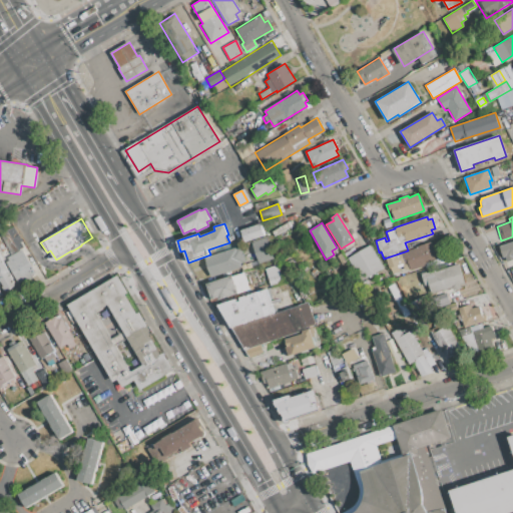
[(240,230),(261,223),(265,235),(244,242),(240,230)]
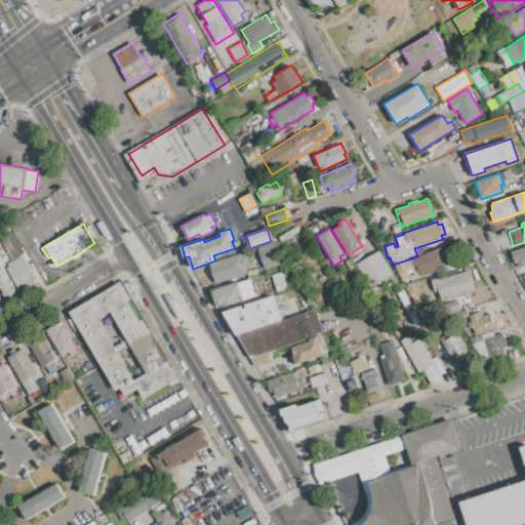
[(257,248),(273,243),(279,265),(265,269),(257,248)]
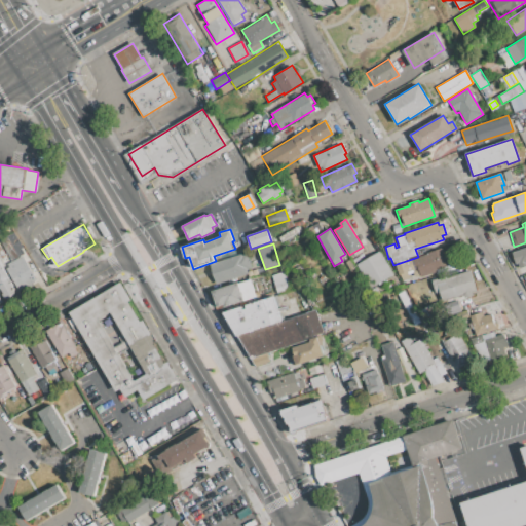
[(413,259),(429,254),(428,252),(441,248),(447,265),(418,275),(413,259)]
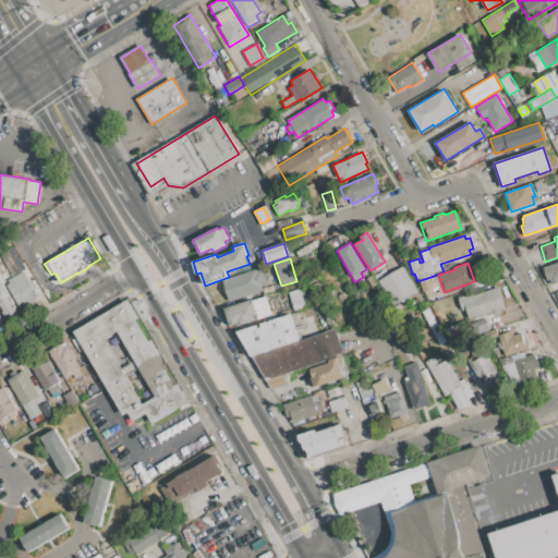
[(557,263),(557,284),(553,287),(550,280),(546,281),(542,268),(557,263)]
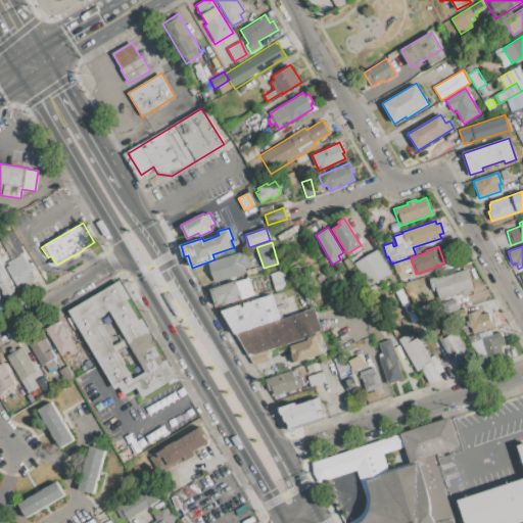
[(354,264),(378,250),(391,274),(369,287),(354,264)]
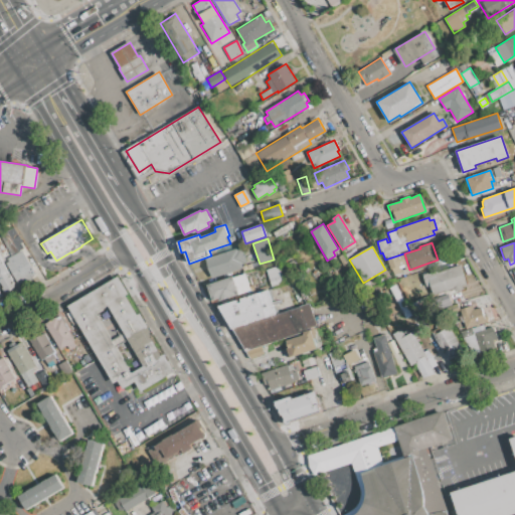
[(210,276),(205,259),(236,248),(236,250),(241,248),(246,263),(241,265),(242,269),(229,273),(228,270),(210,276)]
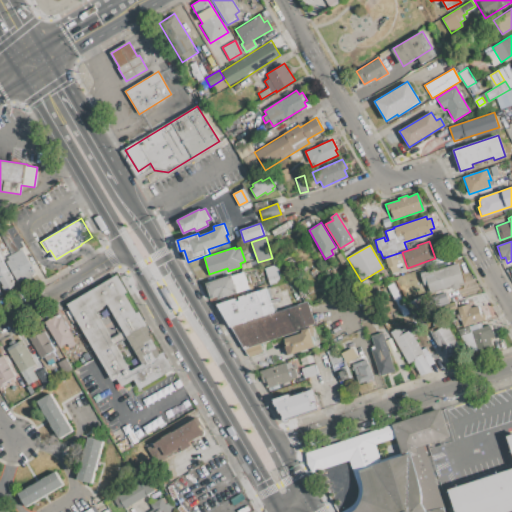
[(6,261),(9,259),(7,257),(23,248),(37,272),(19,283),(6,261)]
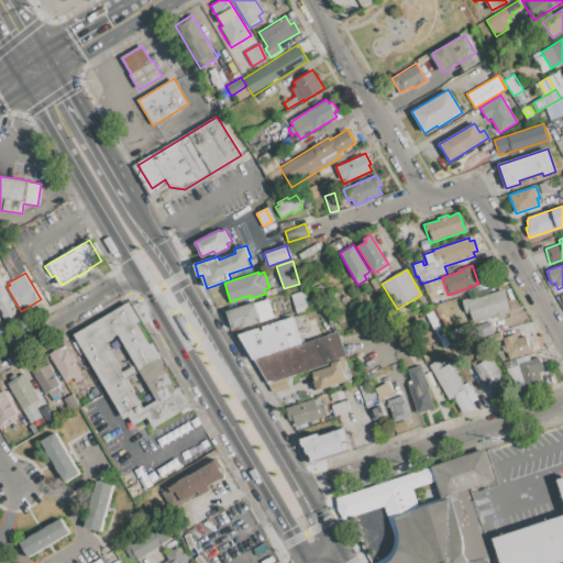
[(0,283),(18,312),(8,319),(1,308),(0,308),(0,283)]
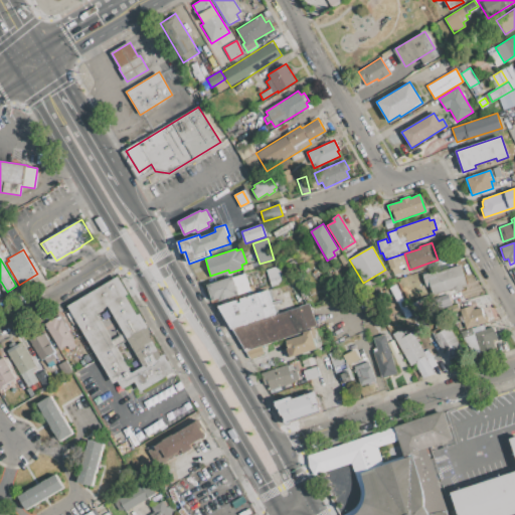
[(436,273),(461,265),(468,284),(463,286),(463,289),(456,291),(455,289),(442,293),(436,273)]
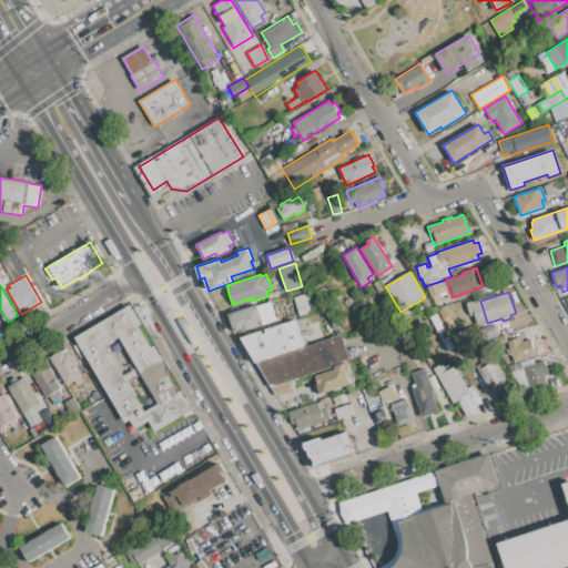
[(294,300),(307,295),(313,313),(300,317),(294,300)]
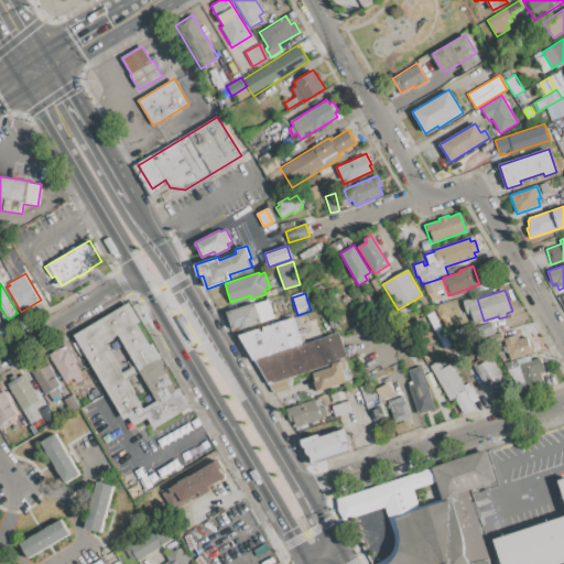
[(74,335),(131,301),(195,409),(156,431),(150,419),(134,427),(129,418),(125,421),(74,335)]
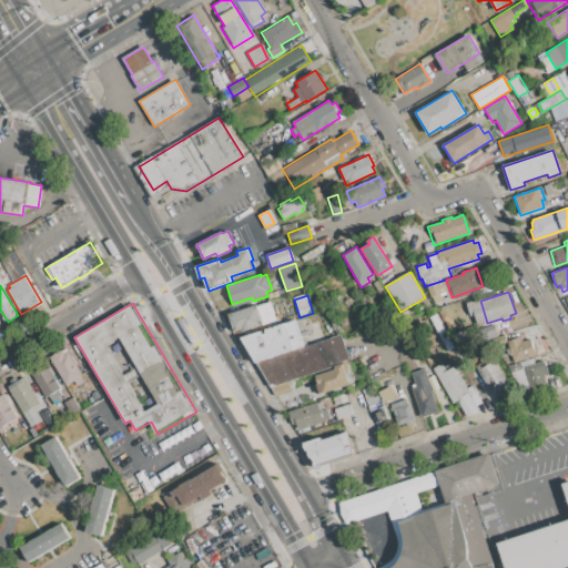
[(226,315),(259,305),(259,306),(271,303),(275,317),(263,322),(264,325),(242,332),(241,328),(232,332),(226,315)]
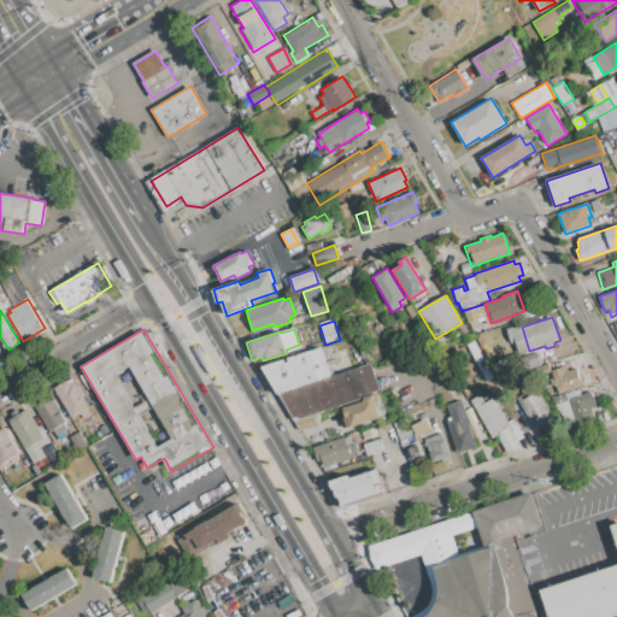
[(262,368),(321,347),(331,377),(278,395),(262,368)]
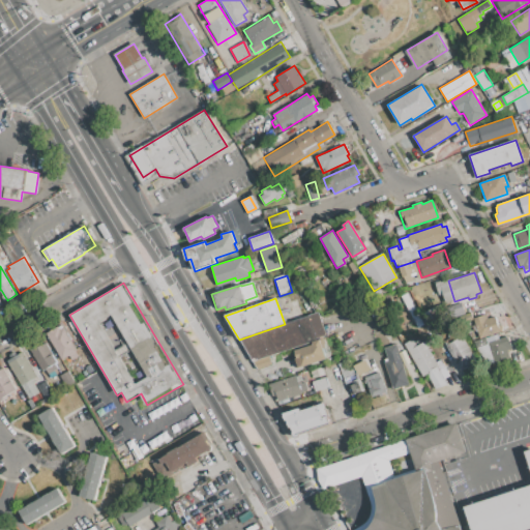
[(285,324),(318,313),(325,337),(323,337),(311,342),(269,356),(254,361),(239,340),(285,324)]
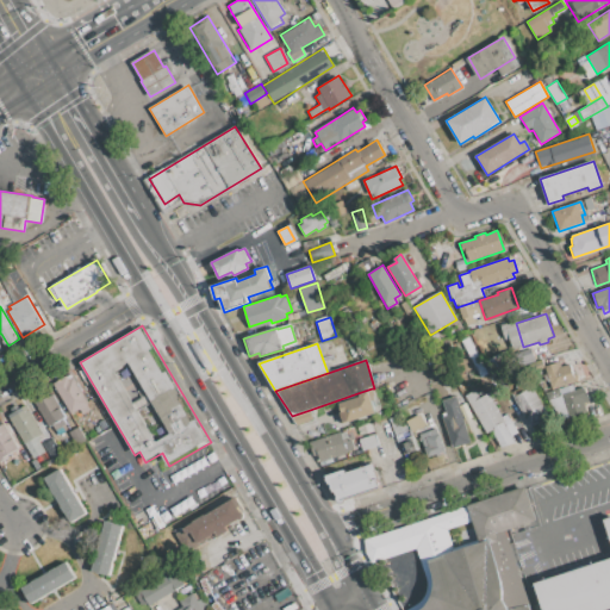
[(545,366),(560,360),(561,367),(570,365),(572,373),(577,372),(579,380),(553,388),(545,366)]
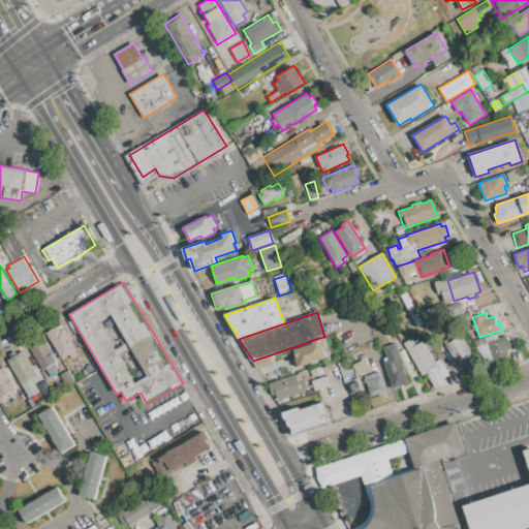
[(48,337),(64,328),(78,349),(75,351),(78,355),(71,360),(68,355),(62,360),(48,337)]
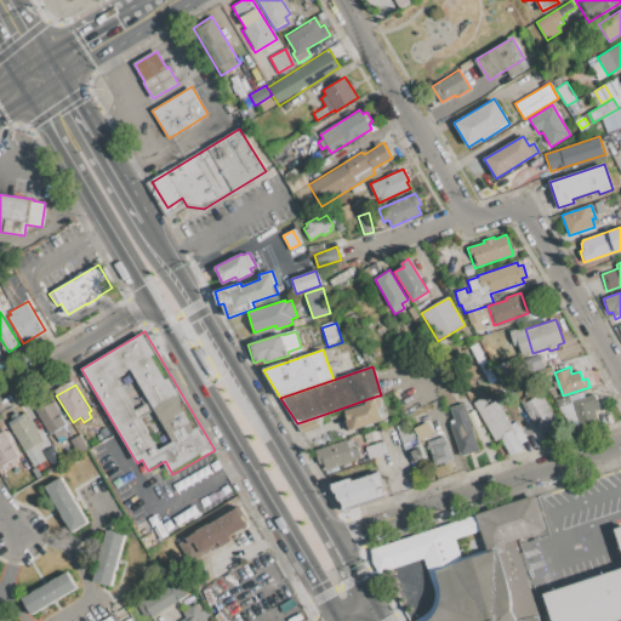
[(523,405),(541,394),(558,422),(540,433),(523,405)]
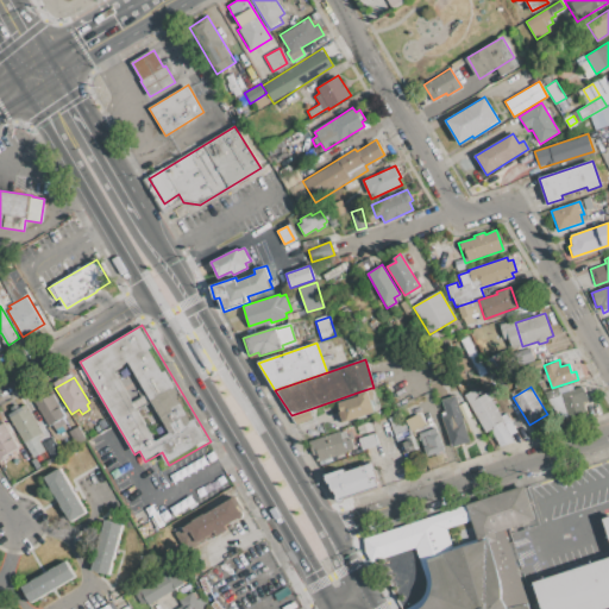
[(562,394),(583,387),(588,401),(566,408),(562,394)]
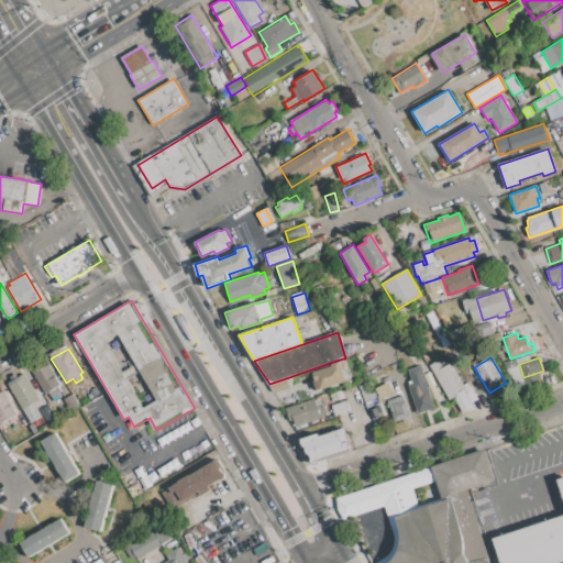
[(343,370),(348,381),(316,392),(312,382),(316,381),(312,373),(331,366),(330,363),(343,359),(346,368),(343,370)]
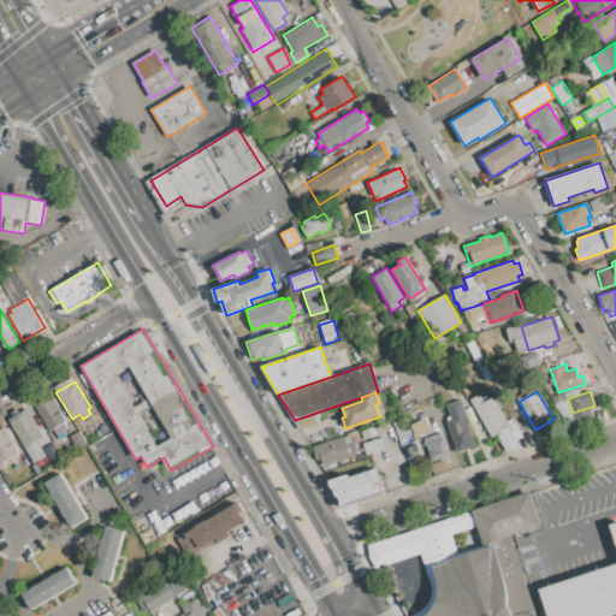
[(554,404),(551,397),(564,392),(566,400),(554,404)]
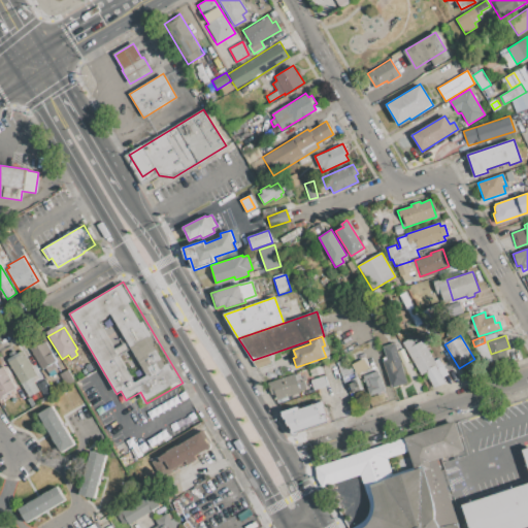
[(402,342),(410,337),(415,344),(422,340),(435,363),(440,360),(449,374),(443,377),(447,383),(432,387),(424,372),(421,374),(402,342)]
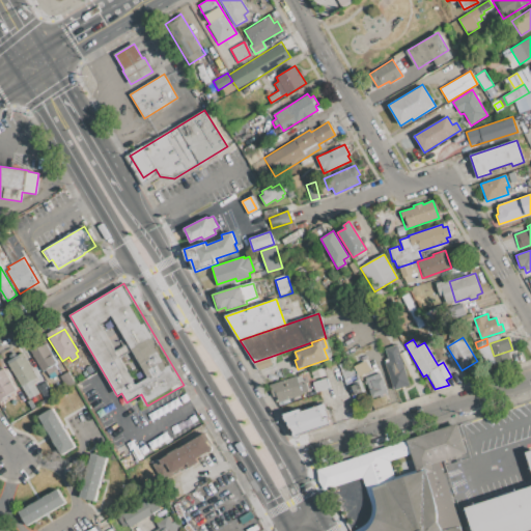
[(30,351),(45,341),(57,363),(55,365),(57,368),(54,370),(58,376),(52,380),(46,370),(43,371),(30,351)]
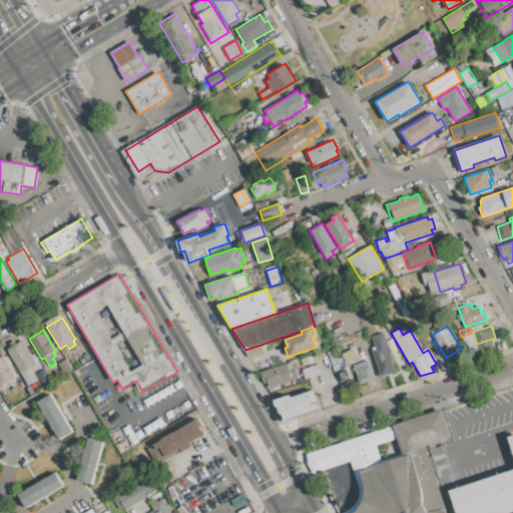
[(372,337),(382,334),(395,372),(381,377),(372,351),(376,349),(372,337)]
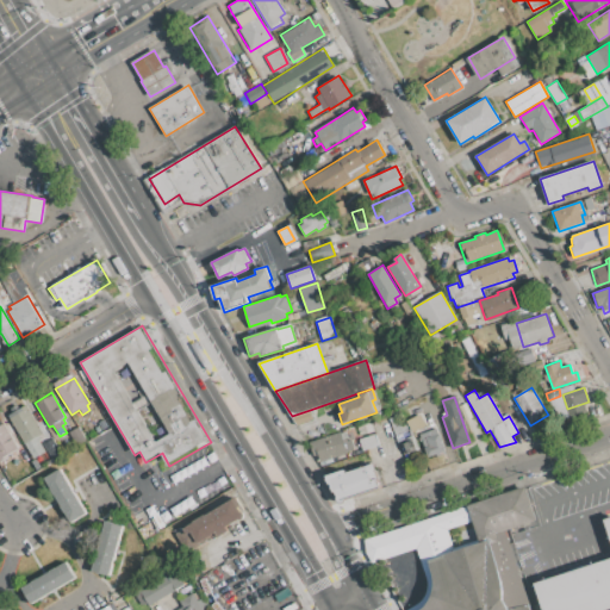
[(8,416),(26,405),(42,433),(39,434),(42,440),(39,441),(45,452),(33,459),(8,416)]
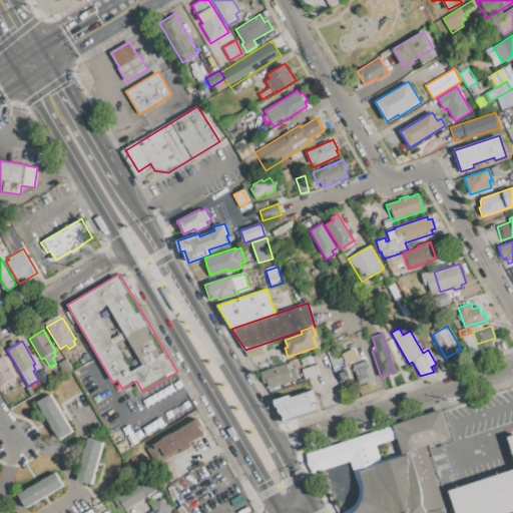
[(245,350),(261,345),(264,352),(247,358),(245,350)]
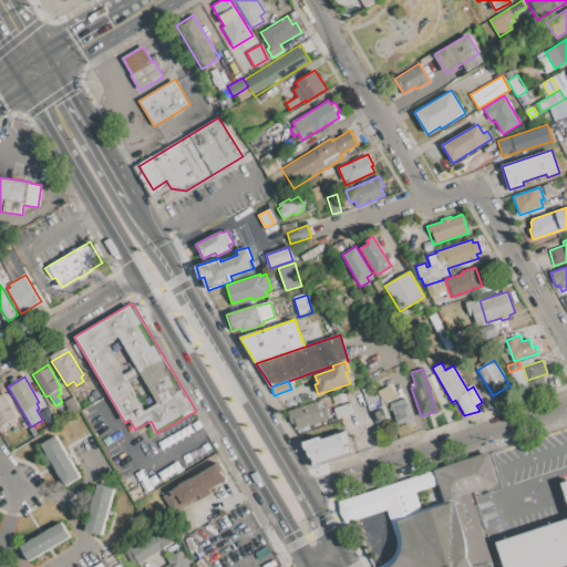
[(361,389),(372,385),(378,400),(367,404),(361,389)]
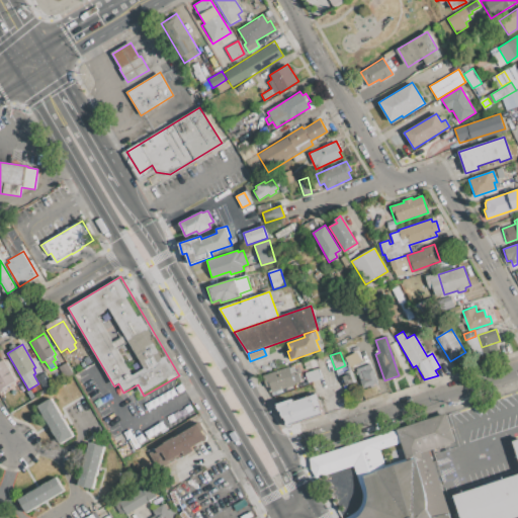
[(345,357),(357,352),(361,361),(349,367),(345,357)]
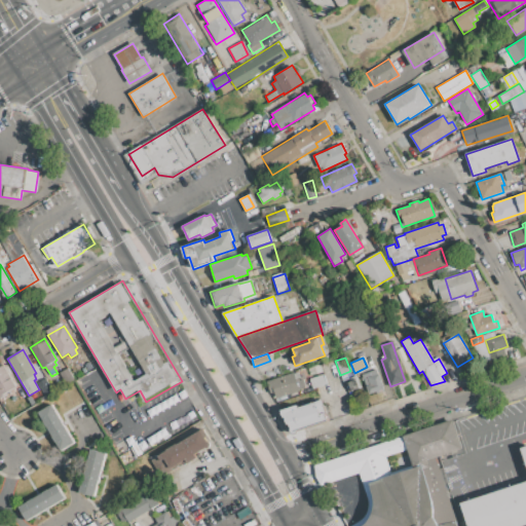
[(0,366),(3,365),(15,386),(4,392),(6,396),(0,399),(0,366)]
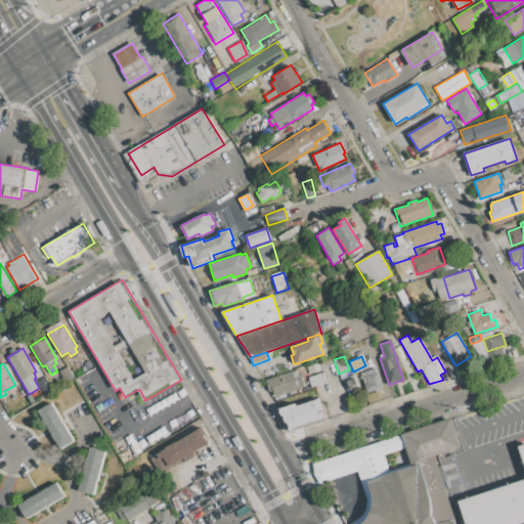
[(58,372),(67,366),(74,379),(66,384),(58,372)]
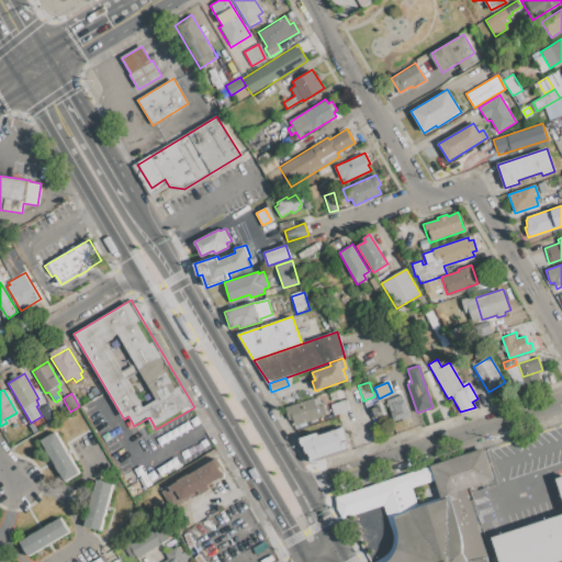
[(386,401),(402,395),(408,417),(394,422),(386,401)]
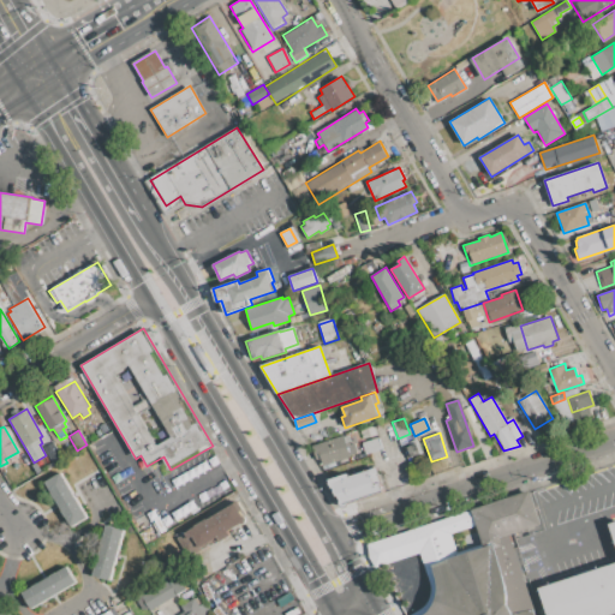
[(312,447),(348,434),(352,443),(354,442),(358,453),(348,455),(350,457),(338,460),(338,459),(322,464),(321,459),(316,460),(312,447)]
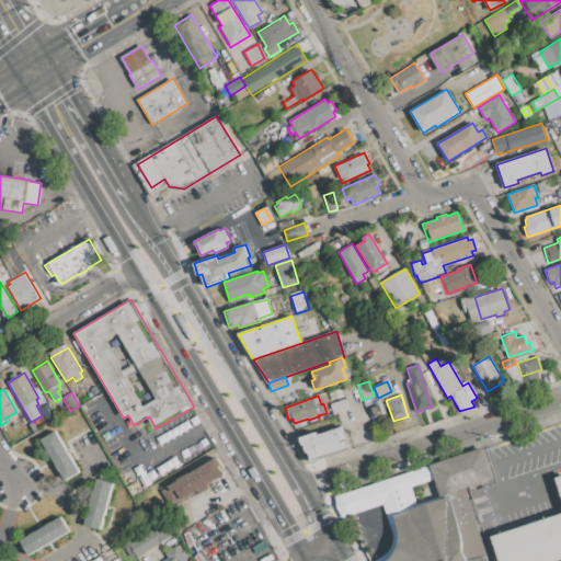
[(330,404),(345,399),(348,409),(333,414),(330,404)]
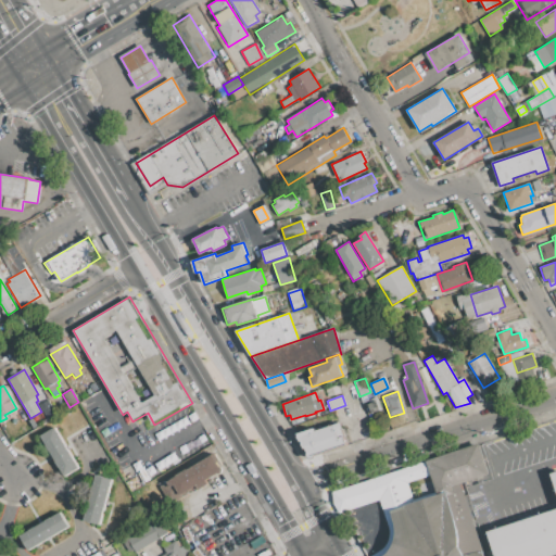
[(40,405),(48,401),(54,412),(47,416),(40,405)]
